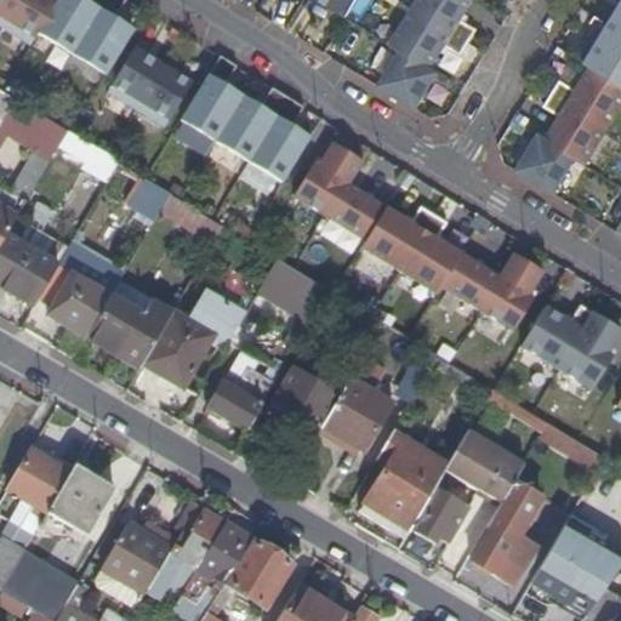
[(39,33),(106,74),(134,30),(114,20),(126,0),(125,0),(57,0),(57,1),(55,0),(0,0),(0,26),(32,45),(39,33)]
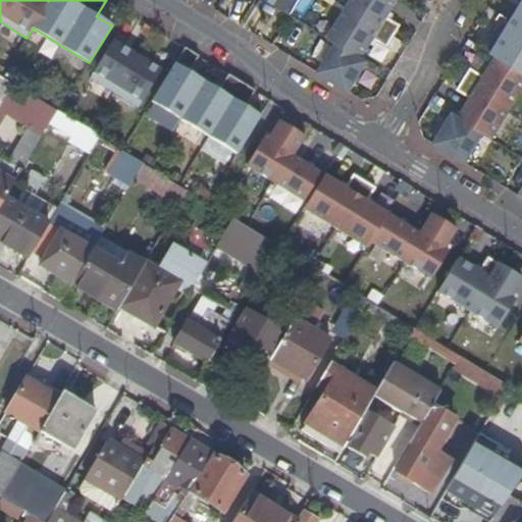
[(266,0),(291,15),(300,0),(266,0)]
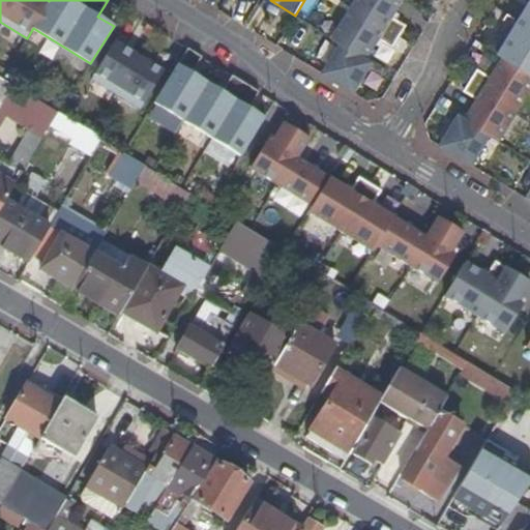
[(342,46),(323,75),(355,94),(375,62),(369,59),(380,40),(393,49),(408,26),(393,18),(404,0),(357,0),(332,40),(342,46)]
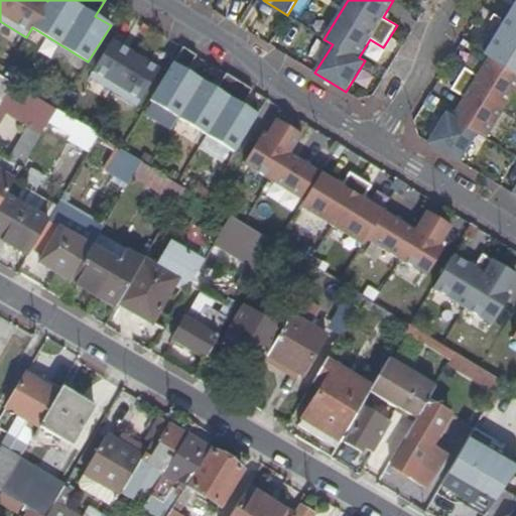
[(515,4),(487,53),(491,56),(515,72),(515,4)]
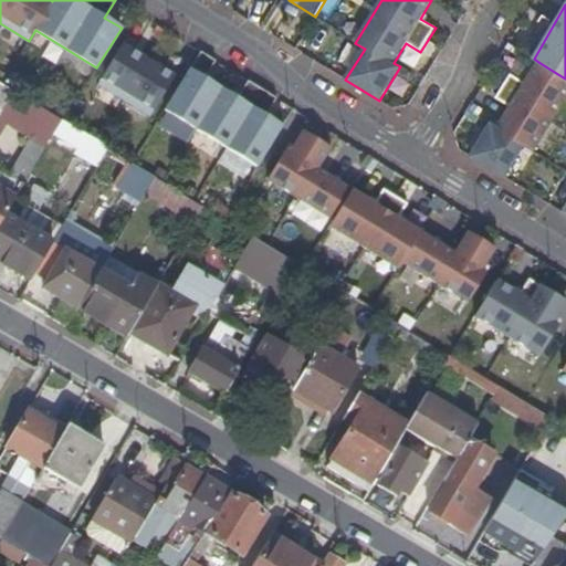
[(123,43),(98,84),(150,116),(175,75),(123,43)]
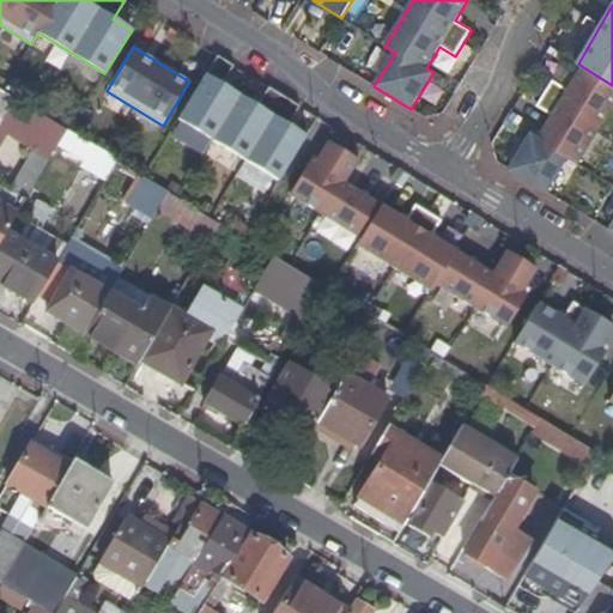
[(178,119),(279,181),(307,138),(287,127),(299,108),(268,89),(256,108),(222,86),(232,67),(217,58),(178,119)]
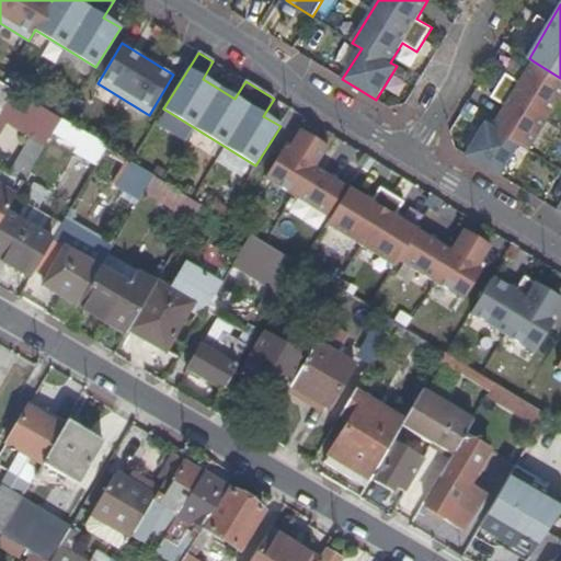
[(466,156),(500,175),(519,145),(528,150),(560,96),(560,78),(534,61),(521,82),(506,72),(491,96),(506,105),(493,126),(487,122),(466,156)]
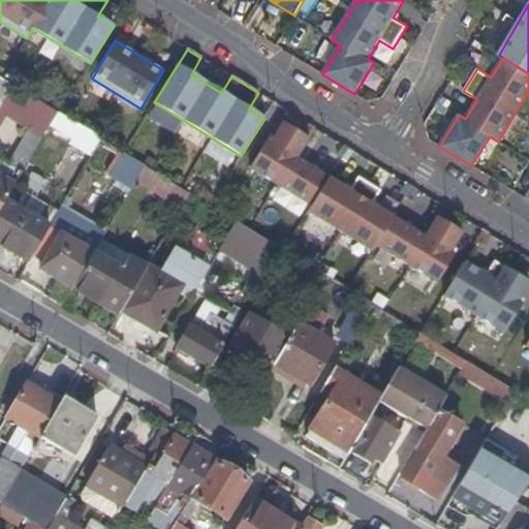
[(0,107),(13,85),(0,76),(0,107)]
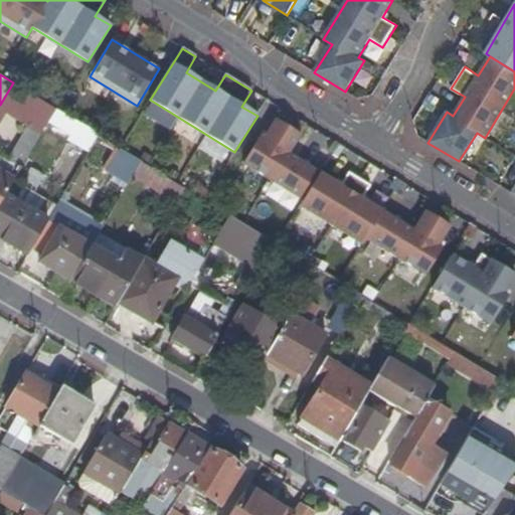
[(0,105),(0,113),(39,137),(46,125),(56,109),(13,82),(0,105)]
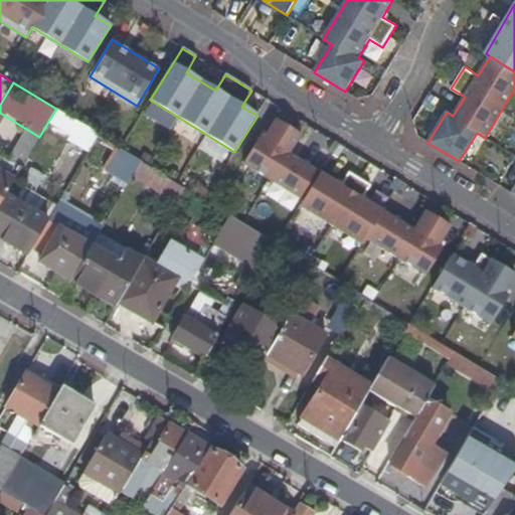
[(80,145),(90,129),(56,109),(46,125),(80,145)]
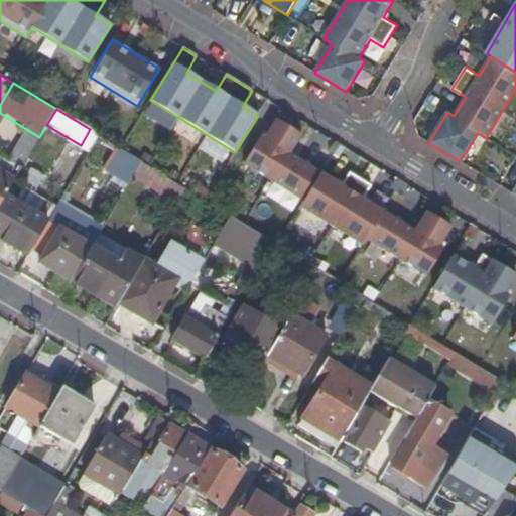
[(367,239),(427,276),(443,249),(439,246),(452,227),(426,212),(415,231),(363,200),(372,184),(350,171),(341,185),(289,154),(301,135),(276,120),(264,139),(260,136),(243,163),(303,201),(300,207),(363,245),(367,239)]
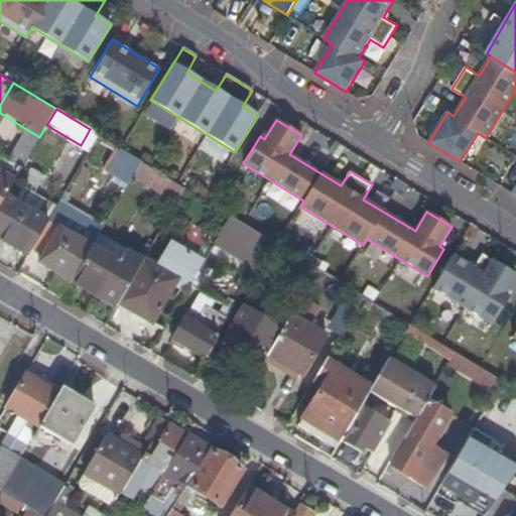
[(111,172),(129,183),(131,179),(142,161),(125,150),(111,172)]
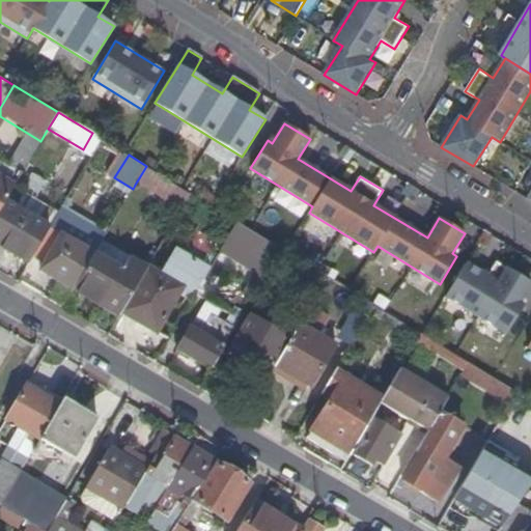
[(24,171),(0,157),(0,211),(9,195),(16,186),(24,171)]
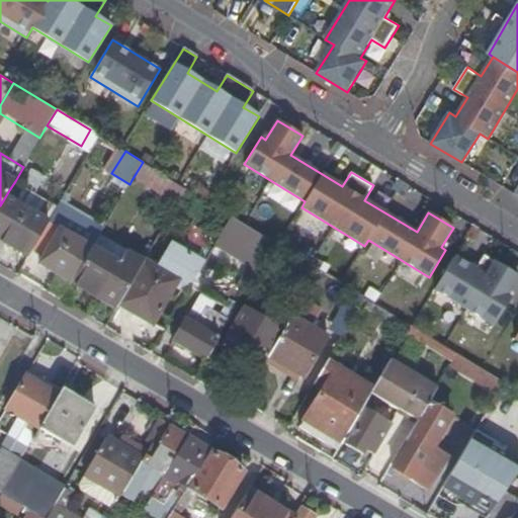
[(186,189),(187,189),(143,162),(132,180),(177,206),(186,189)]
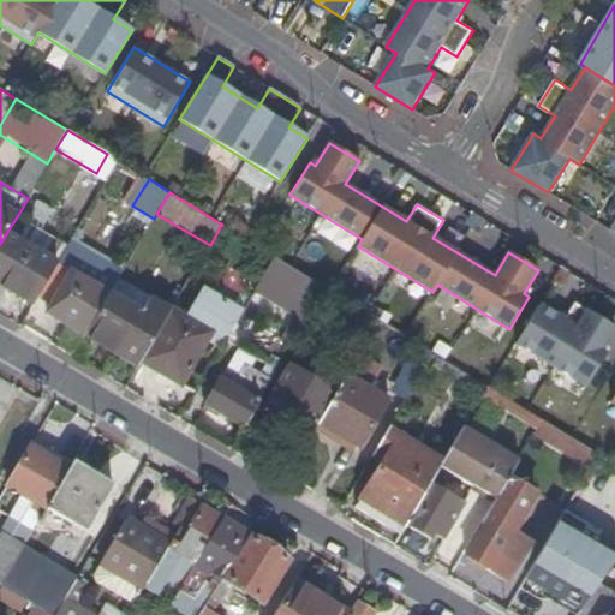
[(24,233),(11,226),(0,244),(0,281),(36,303),(59,263),(21,240),(24,233)]
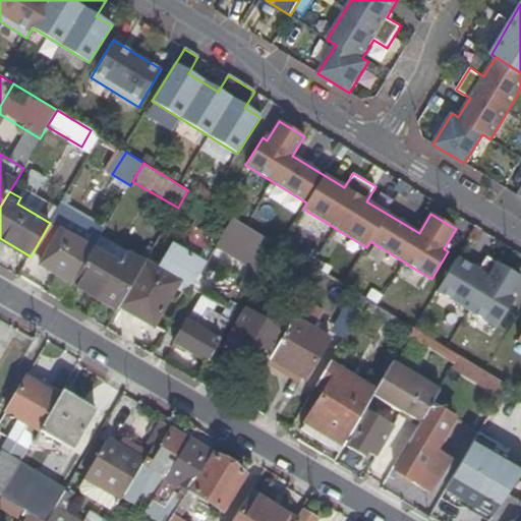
[(60,229),(94,248),(102,234),(58,209),(50,223),(55,226),(60,229)]
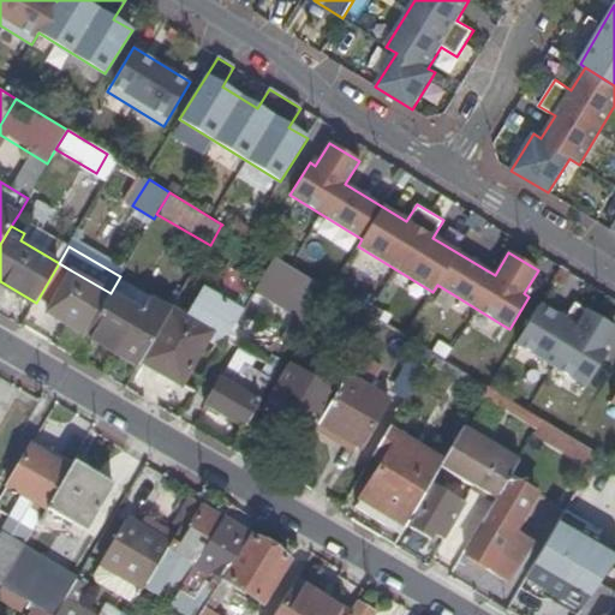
[(281,339),(292,345),(326,288),(274,256),(255,291),(296,315),(281,339)]
